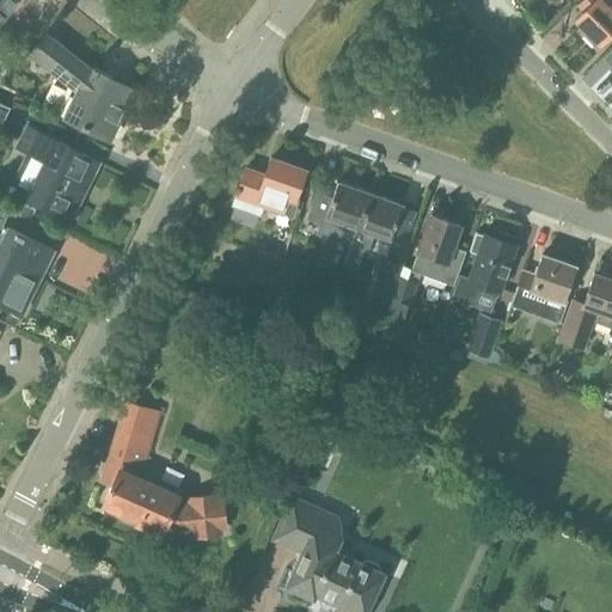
[(0,0),(0,25),(1,28),(20,2),(17,0),(0,0)]
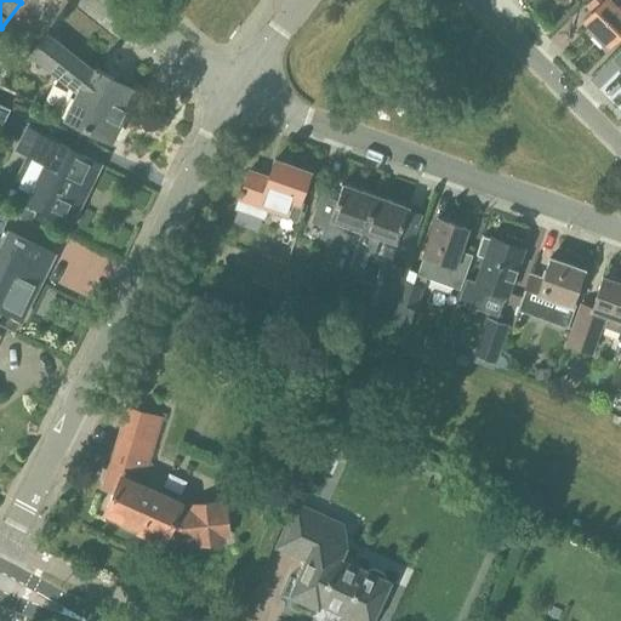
[(593,10),(584,20),(596,32),(592,35),(604,47),(608,44),(610,46),(620,33),(620,9),(620,7),(620,0),(590,0),(586,5),(586,6),(588,4),(593,10)]
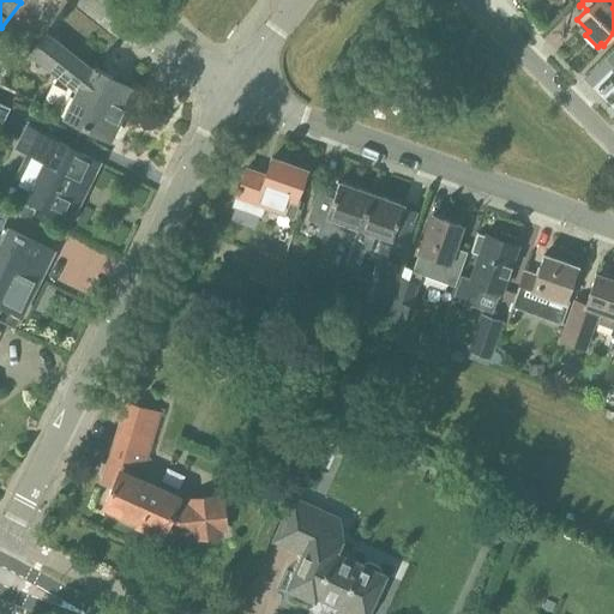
[(91,70),(92,67),(47,30),(29,54),(79,94),(66,119),(110,140),(134,92),(91,70)]
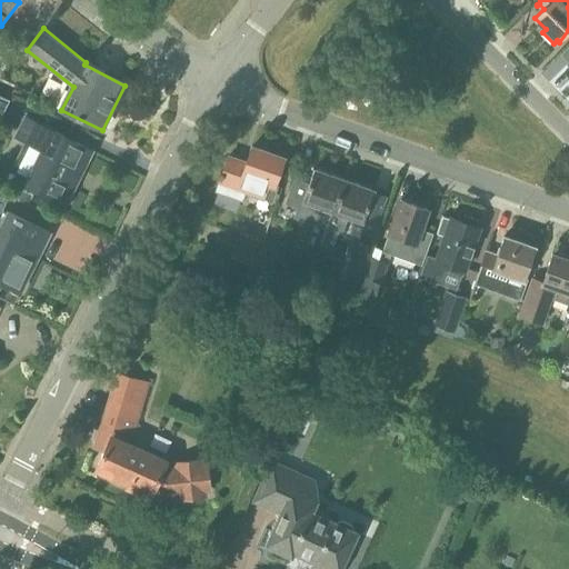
[(0,95),(0,120),(10,100),(0,95)]
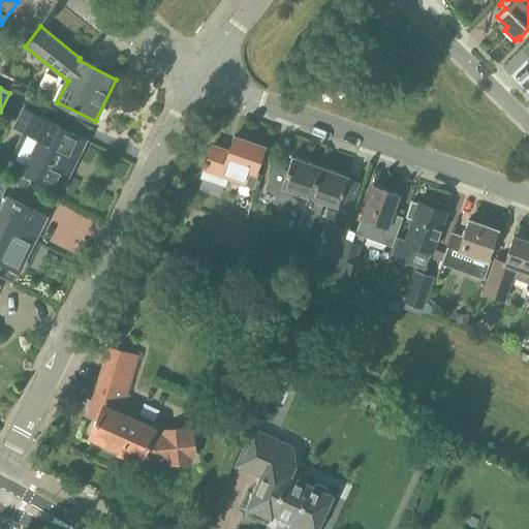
[(40,139),(24,172),(61,190),(86,141),(25,111),(17,127),(40,139)]
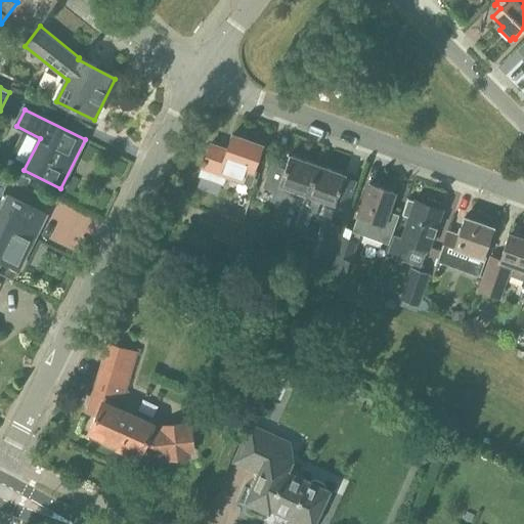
[(204,165),(201,175),(224,183),(226,176),(244,182),(252,185),(257,171),(254,170),(262,145),(233,135),(228,149),(211,143),(206,160),(204,159),(203,164),(204,165)]
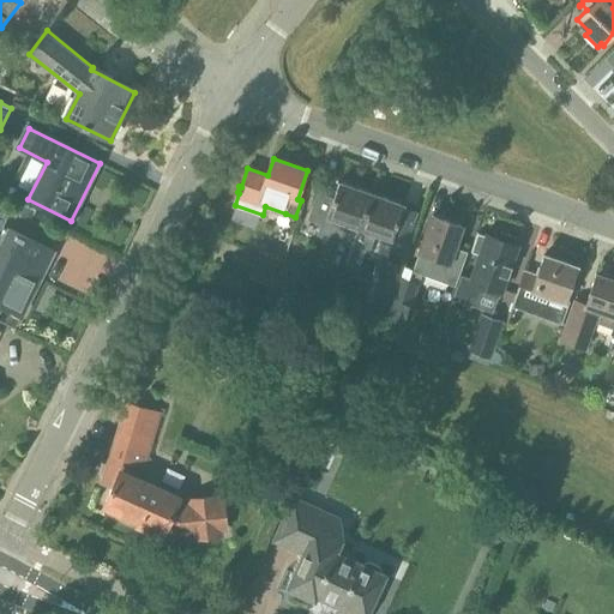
[(312,210),(308,220),(320,224),(317,235),(353,247),(372,193),(339,182),(333,198),(318,193),(312,210)]
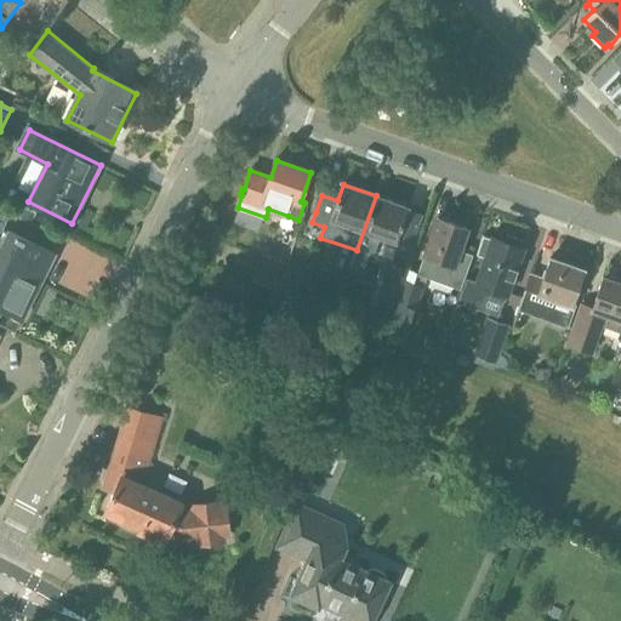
[(357,250),(352,263),(364,267),(370,249),(376,251),(381,237),(398,243),(410,208),(376,195),(357,250)]
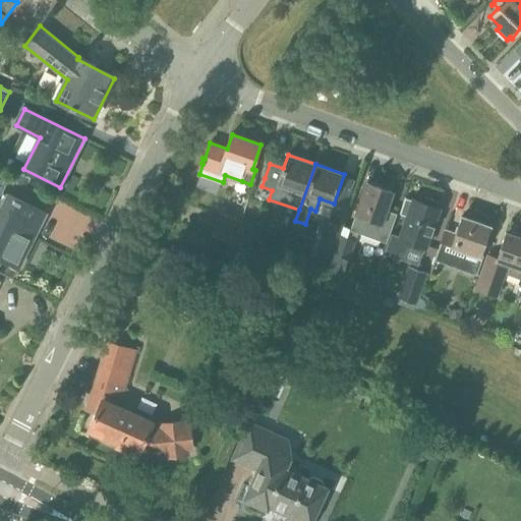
[(0,174),(0,198),(5,201),(0,211),(0,258),(19,269),(47,215),(7,195),(8,194),(0,190),(0,178),(1,175),(0,174)]
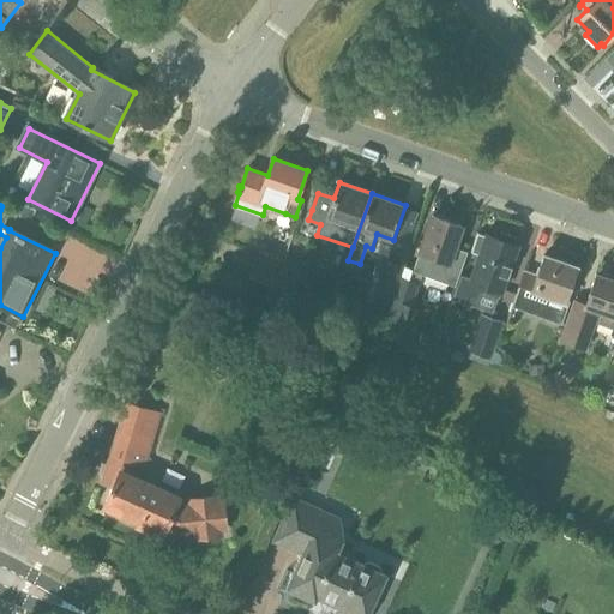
[(25,205),(19,215),(30,221),(35,210),(25,205)]
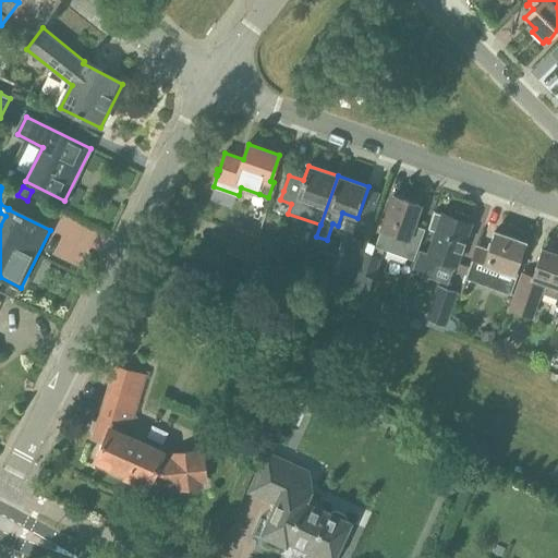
[(381,229),(376,246),(414,261),(426,229),(414,225),(421,205),(393,196),(381,229)]
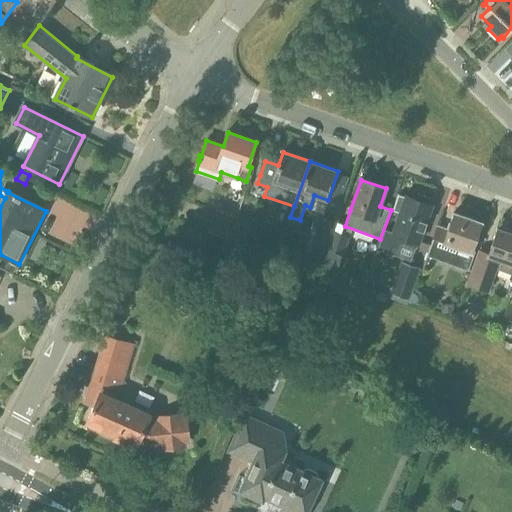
[(386,230),(379,249),(398,256),(402,243),(417,249),(419,244),(433,205),(431,204),(433,199),(419,194),(417,200),(406,195),(405,199),(398,196),(393,209),(400,212),(393,232),(393,233),(386,230)]
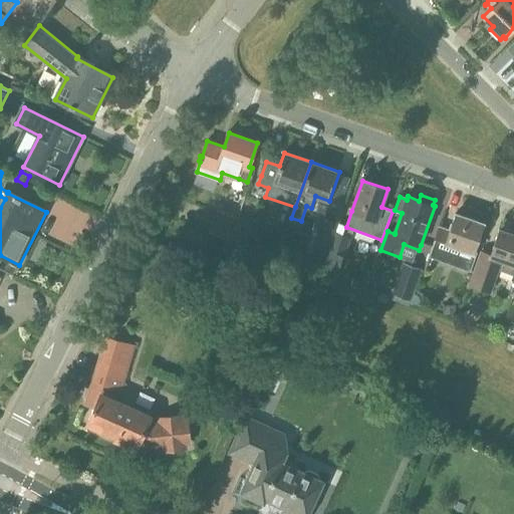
[(483,223),(456,214),(450,232),(440,228),(430,257),(431,257),(431,256),(470,270),(470,271),(471,271),(478,252),(477,251),(476,252),(473,251),(483,223)]
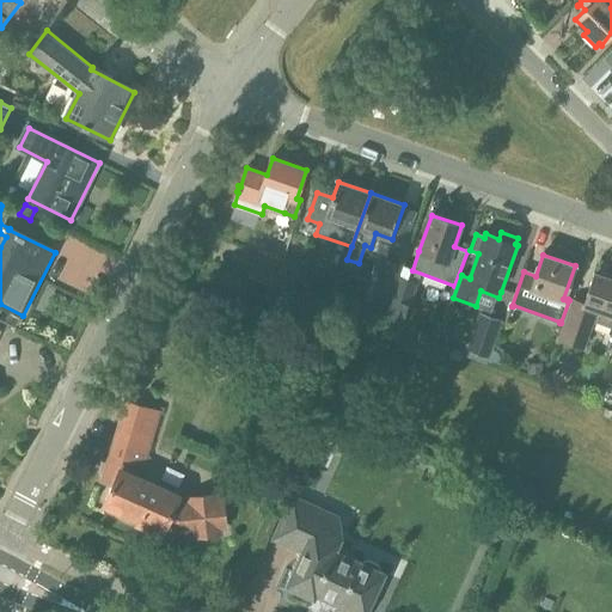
[(392,293),(402,265),(383,259),(374,287),(392,293)]
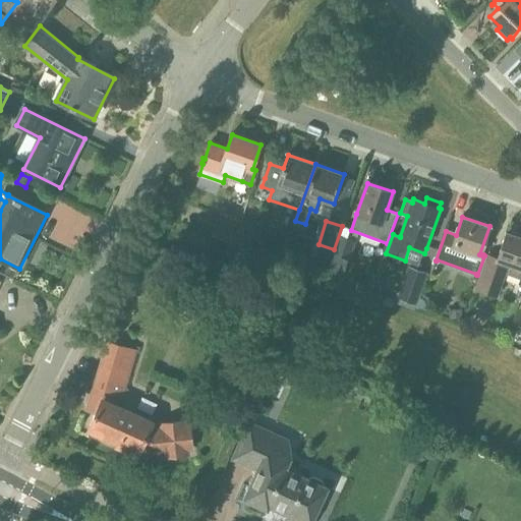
[(520,237),(507,232),(498,256),(487,253),(474,290),(498,298),(507,275),(520,279),(520,237)]
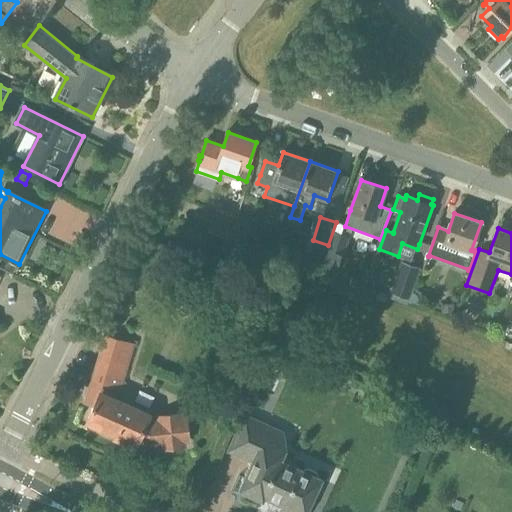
[(348,237),(335,232),(321,270),(336,275),(340,266),(338,266),(348,237)]
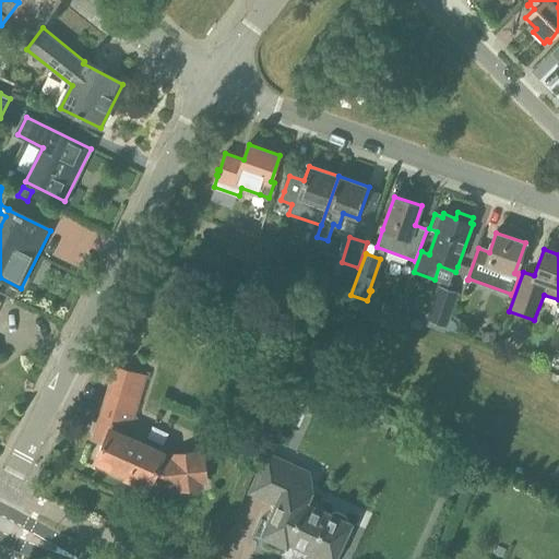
[(445,326),(458,292),(438,285),(426,320),(445,326)]
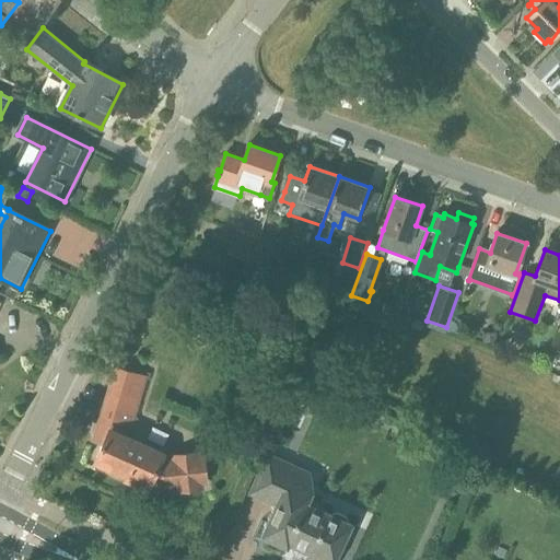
[(115,365),(92,442),(103,444),(96,461),(128,475),(127,479),(149,488),(150,485),(162,490),(174,489),(174,493),(205,490),(203,485),(208,485),(205,456),(200,456),(200,452),(170,455),(171,459),(167,459),(162,456),(163,453),(162,453),(120,434),(123,424),(133,428),(149,376),(115,365)]
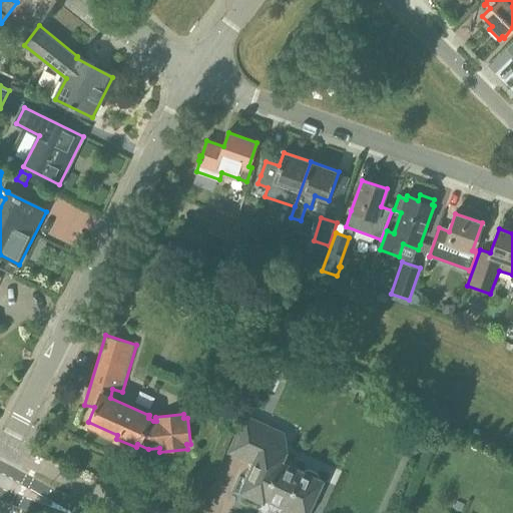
[(285,434),(268,426),(247,417),(231,452),(254,462),(241,489),(265,500),(266,497),(285,506),(281,512),(307,512),(323,479),(320,478),(318,472),(309,469),(303,471),(282,461),(287,450),(285,434)]
